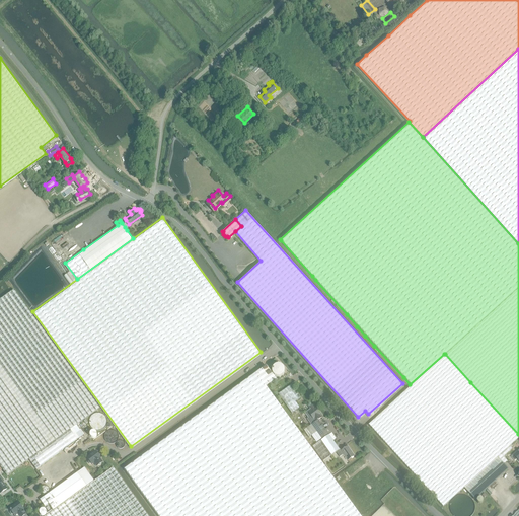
[(0,463),(7,472),(29,456),(70,427),(99,406),(13,287),(0,296),(0,463)]
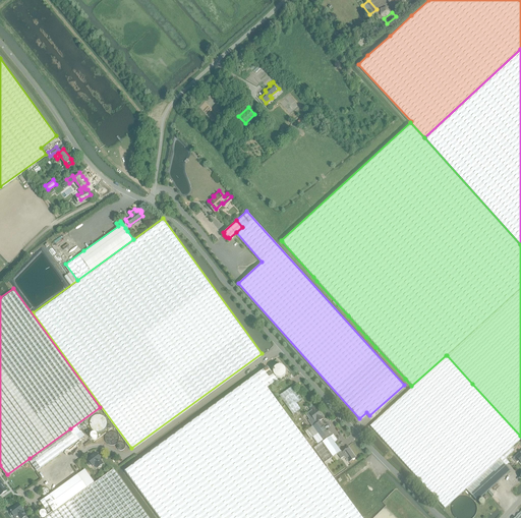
[(446,355),(371,424),(445,506),(466,486),(512,446),(511,445),(520,436),(472,384),(447,355),(446,355)]
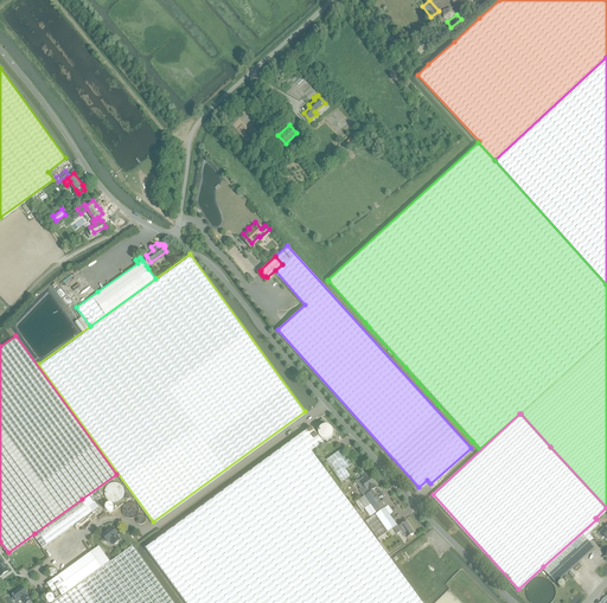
[(323,416),(313,423),(315,427),(326,419),(323,416)]
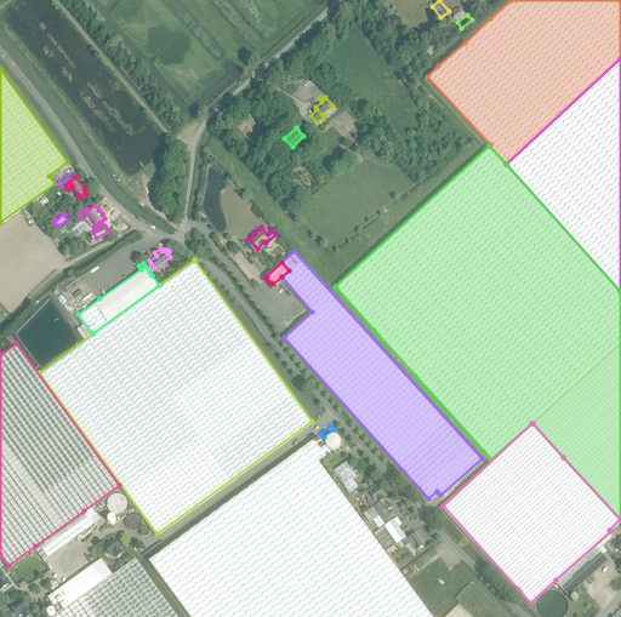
[(240,491),(149,558),(192,616),(433,616),(341,491),(318,460),(330,451),(326,445),(318,434),(311,440),(309,441),(306,444),(303,445),(240,491)]
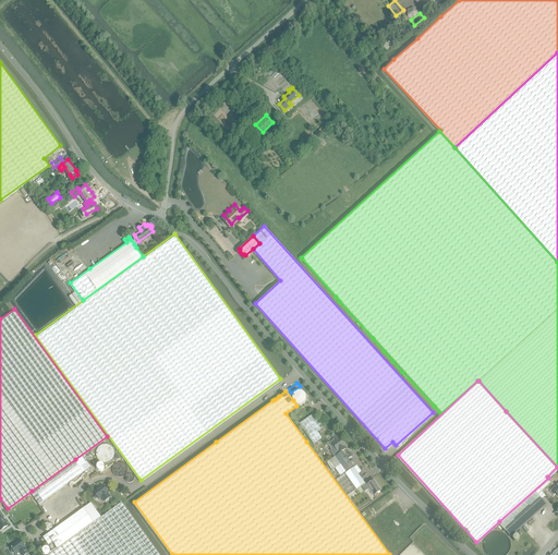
[(299,421),(314,442),(323,435),(318,430),(323,425),(313,411),(299,421)]
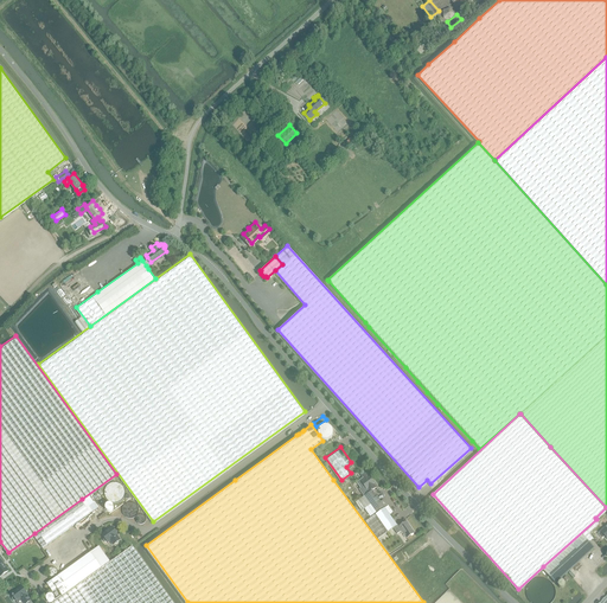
[(364,493),(372,488),(376,485),(374,482),(374,481),(370,475),(366,470),(362,474),(363,475),(359,478),(362,480),(358,482),(363,489),(362,489),(364,493)]
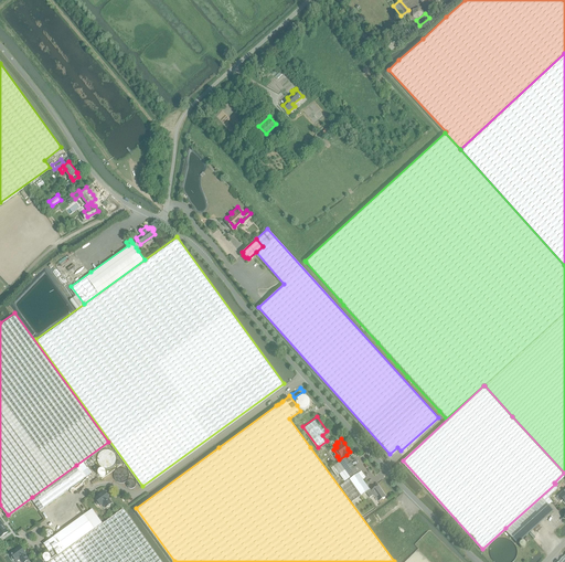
[(354,465),(347,455),(339,459),(338,460),(343,468),(349,477),(351,476),(350,475),(358,470),(361,468),(358,463),(354,465)]
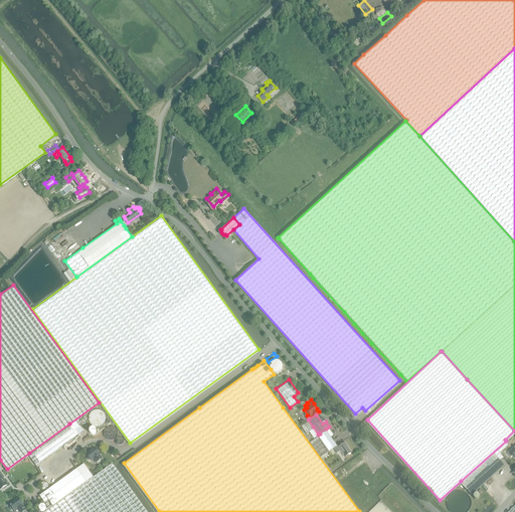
[(307,432),(313,427),(308,419),(302,424),(307,432)]
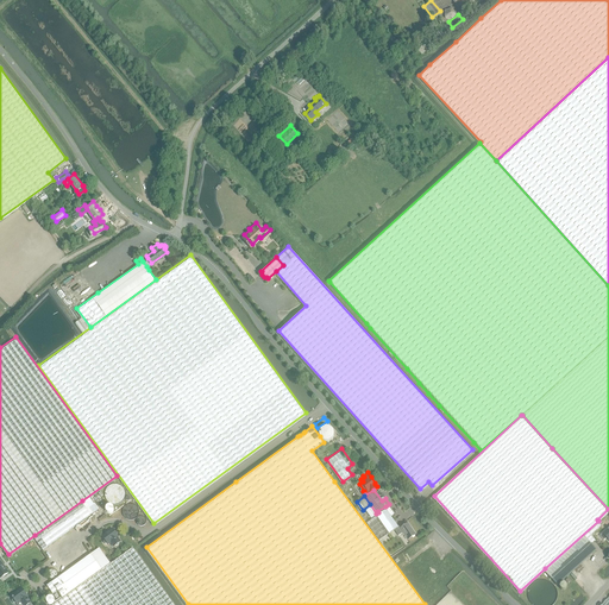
[(90,512),(82,500),(35,535),(43,547),(90,512)]
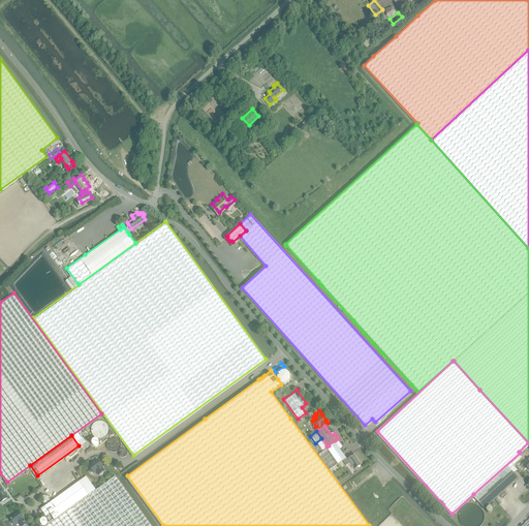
[(327,446),(338,462),(338,463),(343,459),(346,463),(350,461),(347,457),(348,457),(346,455),(346,456),(339,446),(342,444),(338,438),(336,441),(329,445),(327,446)]
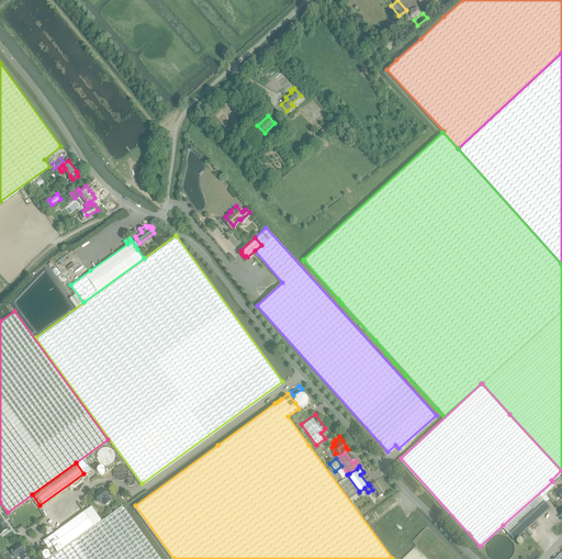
[(349,496),(359,491),(347,474),(338,481),(349,496)]
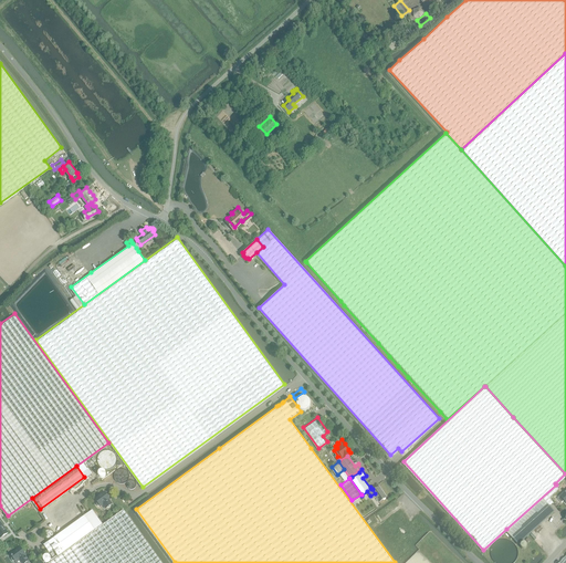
[(379,485),(373,489),(371,489),(375,493),(379,500),(387,494),(379,485)]
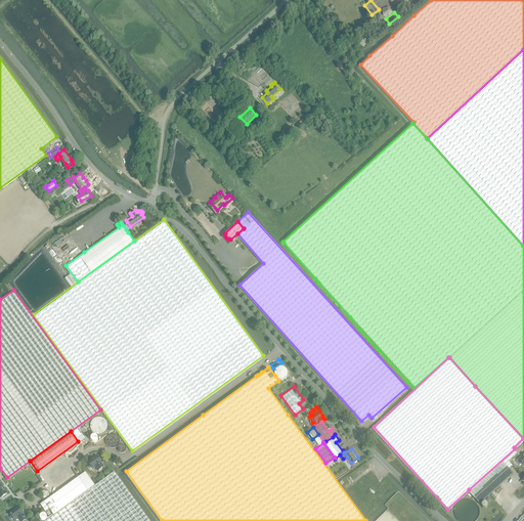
[(515,448),(469,489),(469,490),(470,490),(480,502),(514,471),(510,467),(509,466),(512,464),(511,462),(508,460),(509,460),(508,459),(517,450),(515,448)]
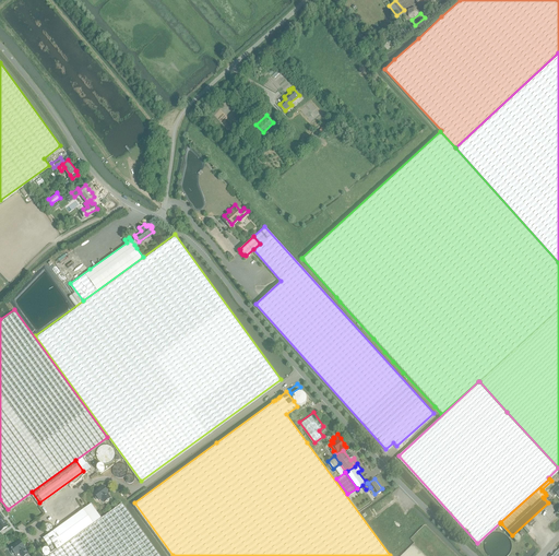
[(104,483),(94,491),(96,494),(95,494),(95,495),(96,497),(97,497),(98,497),(99,497),(102,496),(105,500),(110,496),(108,492),(108,491),(104,483)]
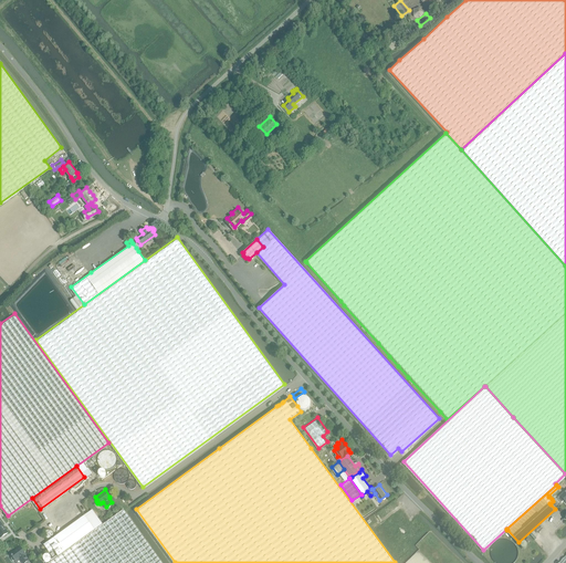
[(98,524),(59,554),(45,562),(163,562),(123,508),(98,524)]
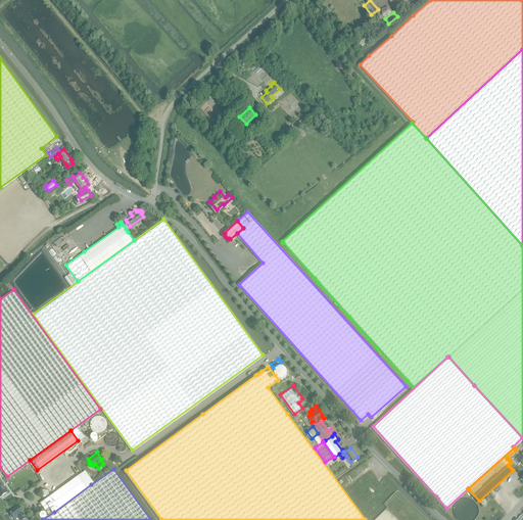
[(49,505),(54,512),(91,484),(86,478),(83,481),(78,474),(40,501),(45,508),(49,505)]
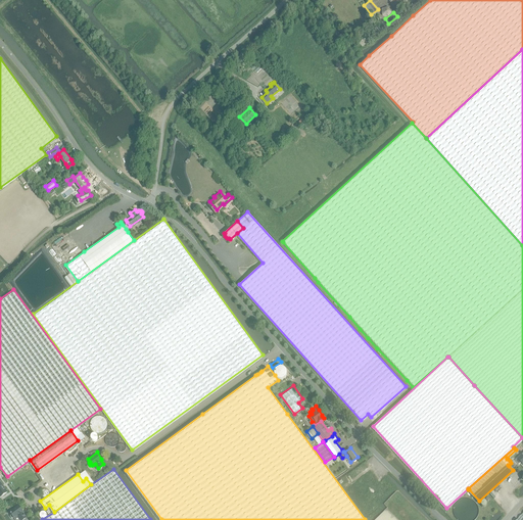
[(10,513),(10,514),(11,516),(12,516),(13,515),(14,516),(17,514),(21,519),(27,516),(22,511),(24,510),(18,503),(9,510),(11,512),(10,513)]
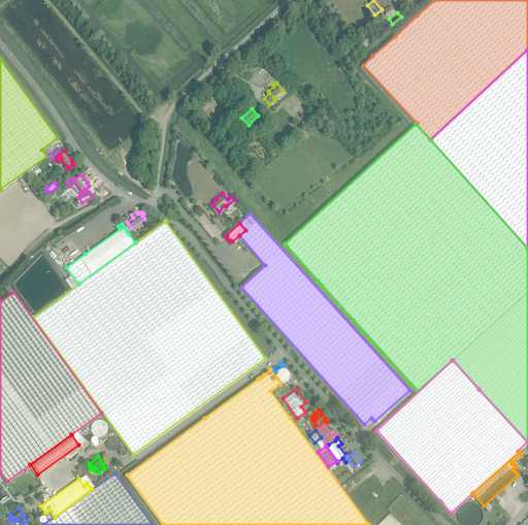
[(519,524),(527,524),(527,516),(527,517),(519,524)]
